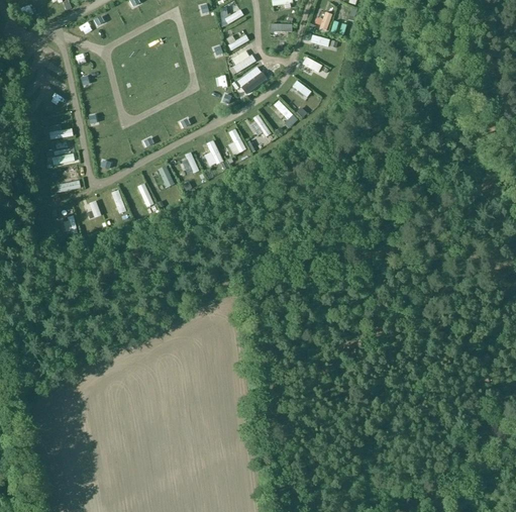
[(350,0),(347,8),(353,10),(356,0),(350,0)]
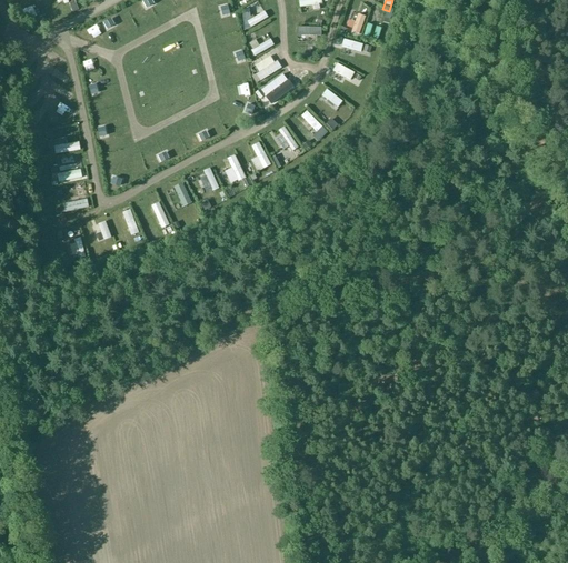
[(118,8),(107,12),(112,27),(125,22),(118,8)]
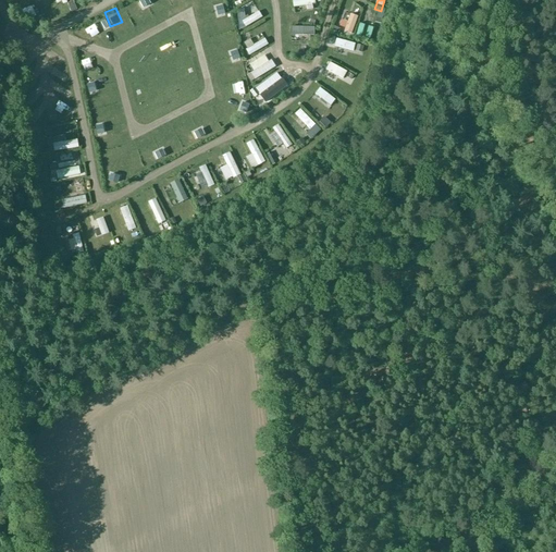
[(245,24),(262,15),(258,8),(241,16),(245,24)]
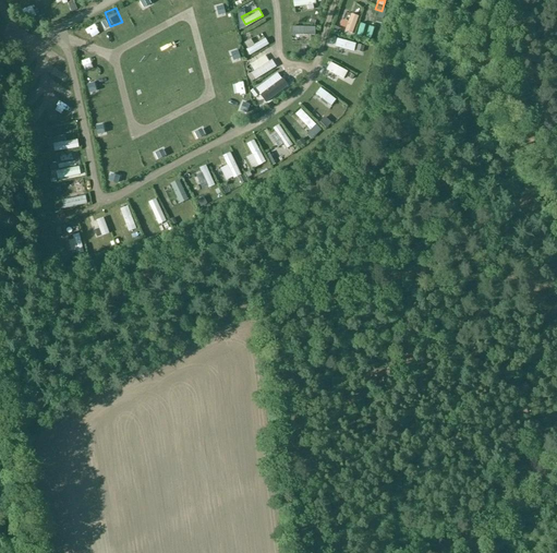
[(352,16),(348,25),(354,28),(359,20),(352,16)]
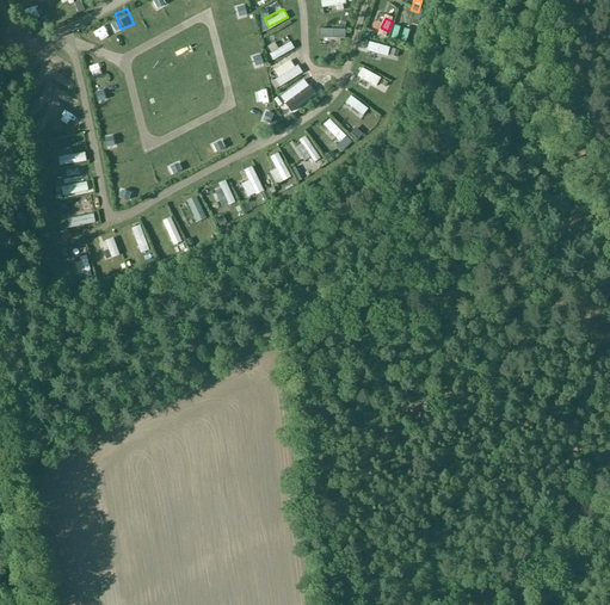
[(98,35),(110,25),(104,19),(92,29),(98,35)]
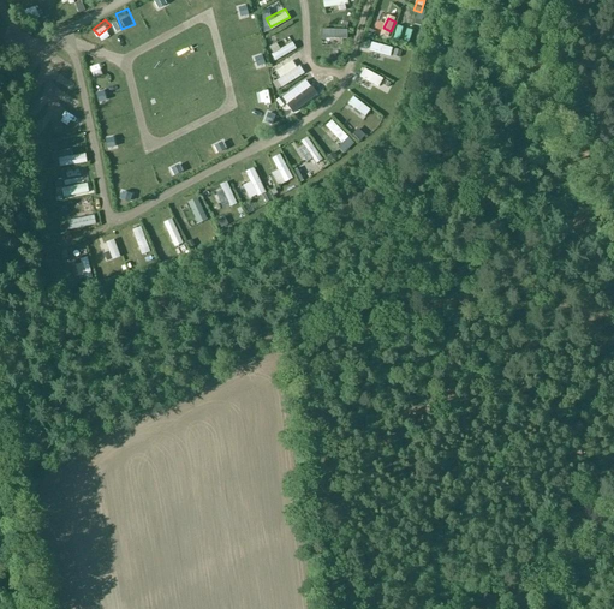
[(406,41),(413,43),(418,22),(410,21),(406,41)]
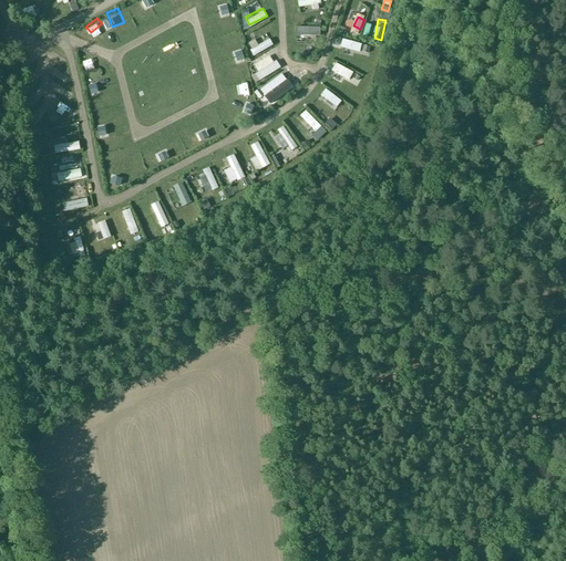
[(249,48),(253,54),(273,44),(266,32),(254,39),(257,43),(249,48)]
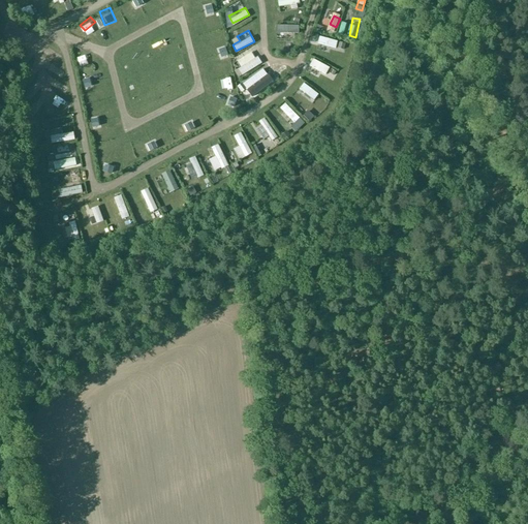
[(336,44),(334,51),(344,54),(346,48),(336,44)]
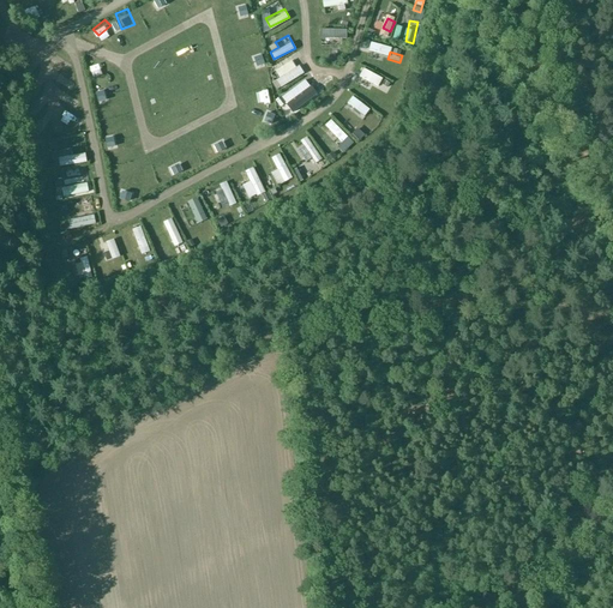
[(292,60),(275,68),(280,77),(274,80),(278,89),(304,74),(299,65),(295,67),(292,60)]
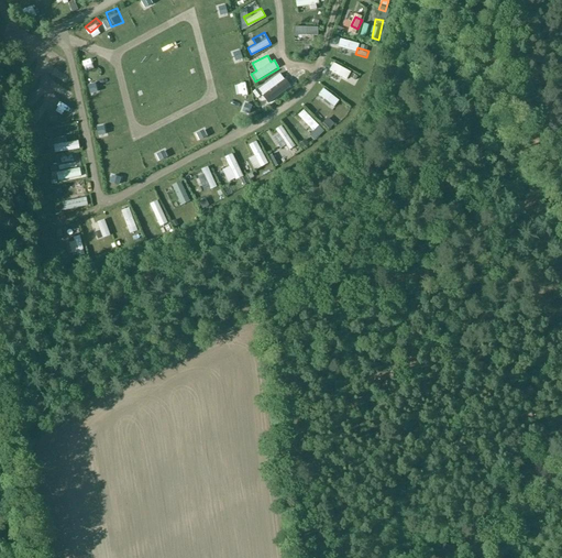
[(278,73),(257,88),(262,95),(284,78),(278,73)]
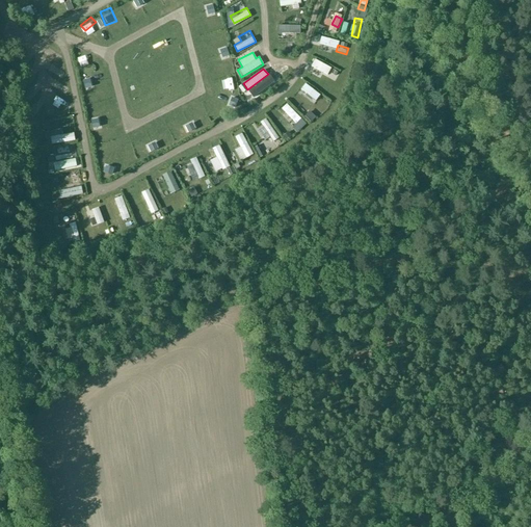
[(56,126),(46,126),(47,138),(57,138),(56,126)]
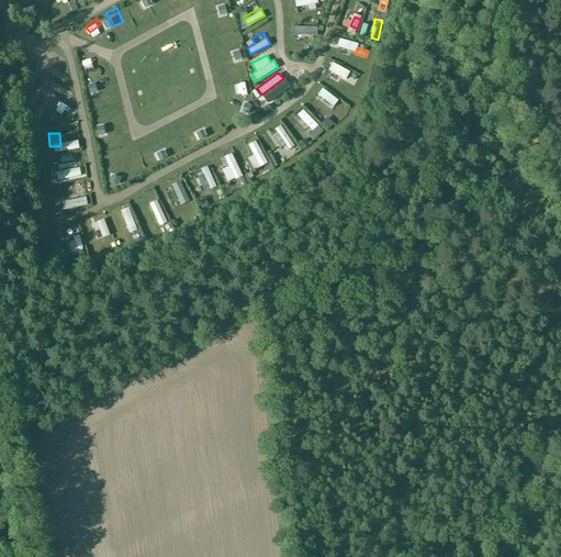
[(57,180),(80,177),(79,160),(55,164),(57,180)]
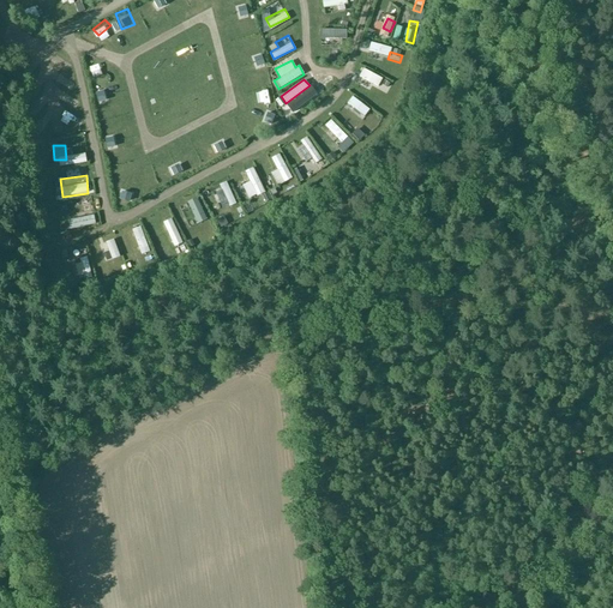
[(187,200),(198,222),(206,218),(196,196),(187,200)]
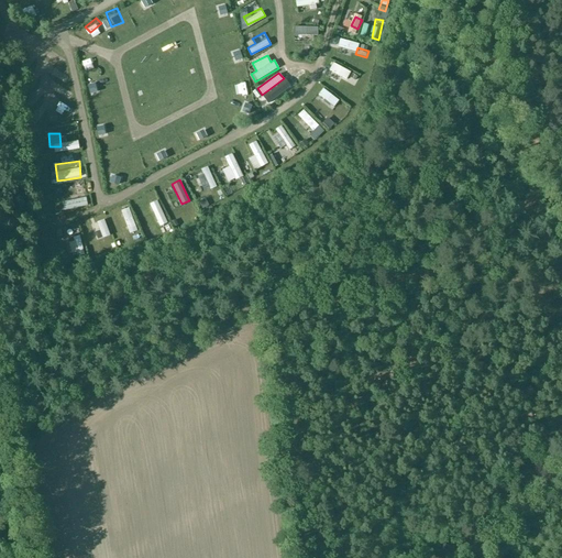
[(84,190),(61,192),(62,205),(85,203),(84,190)]
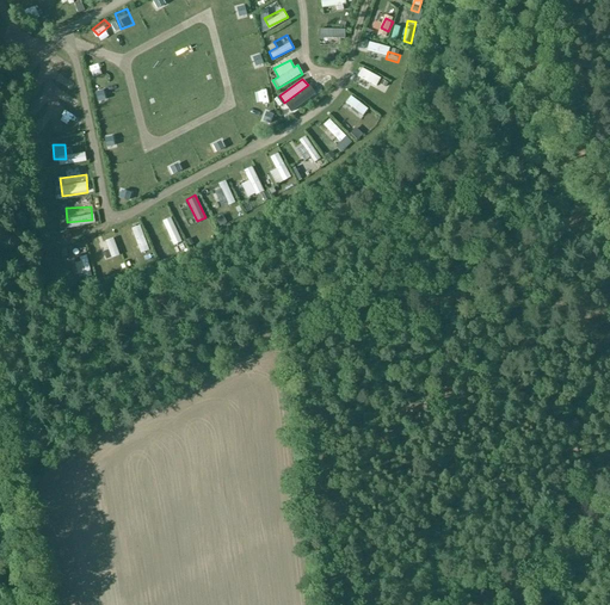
[(173,246),(183,242),(171,215),(161,218),(173,246)]
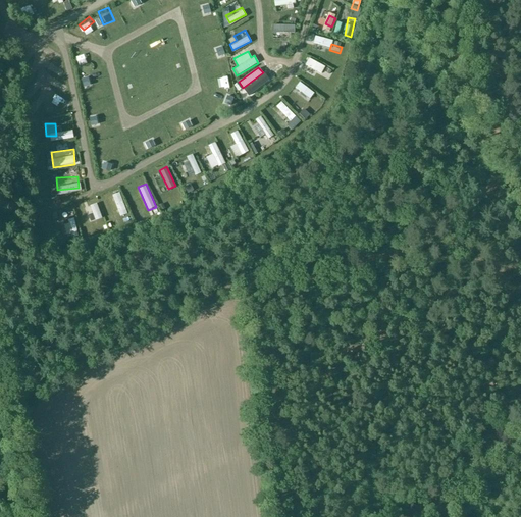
[(119,215),(127,213),(119,190),(111,193),(119,215)]
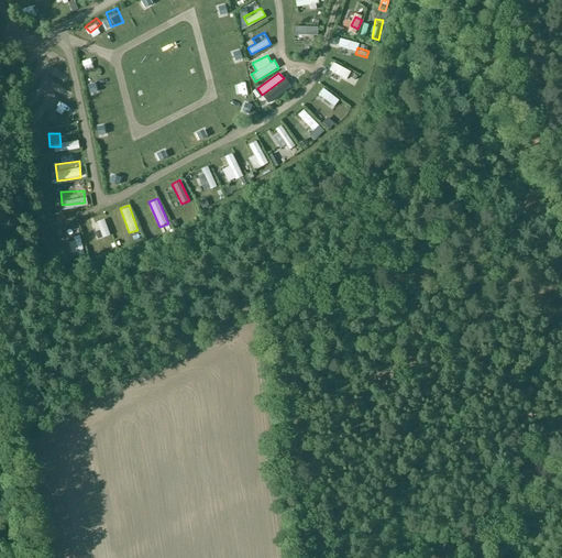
[(105,217),(97,219),(101,237),(109,234),(105,217)]
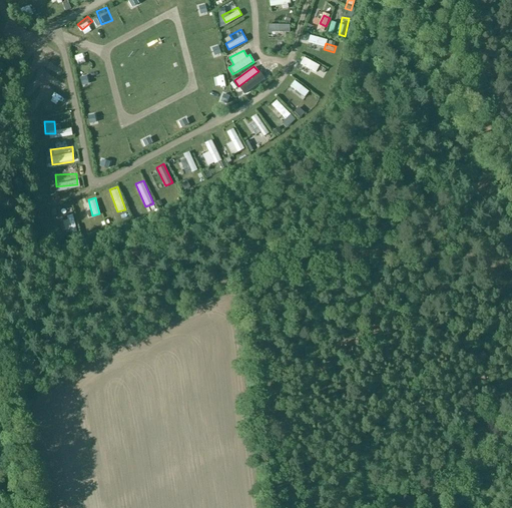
[(72,211),(65,213),(68,228),(76,226),(72,211)]
